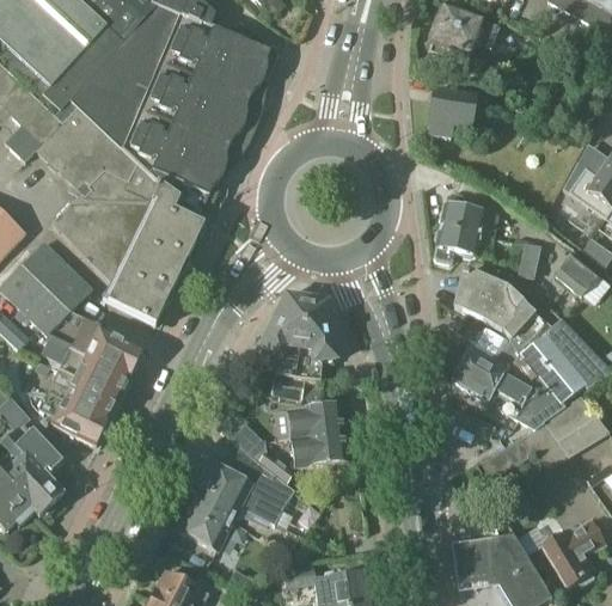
[(0,0),(0,40),(5,46),(0,50),(0,53),(57,108),(53,112),(61,121),(77,105),(157,183),(195,210),(196,210),(208,216),(209,214),(204,213),(215,199),(226,173),(221,161),(228,158),(184,117),(195,106),(108,25),(116,16),(102,2),(92,12),(79,0),(0,0)]
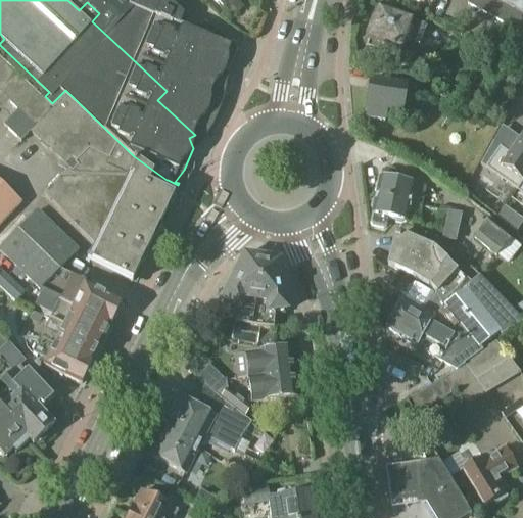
[(67,0),(79,10),(87,2),(99,13),(92,21),(167,91),(157,100),(195,135),(203,132),(209,122),(217,111),(219,99),(223,87),(217,73),(227,68),(236,46),(221,36),(207,22),(196,30),(179,22),(183,13),(184,12),(170,0),(67,0)]
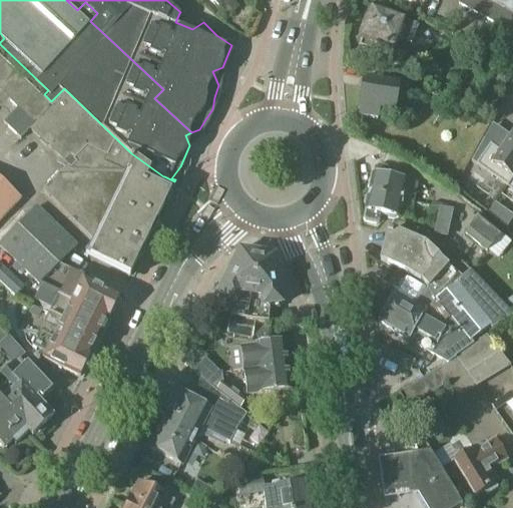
[(212,0),(223,9),(231,0),(212,0)]
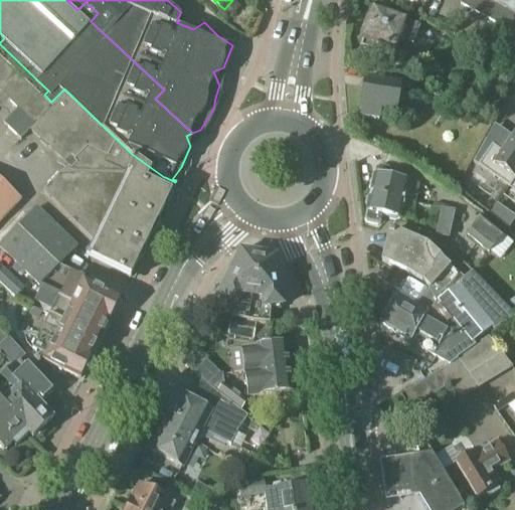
[(462,0),(514,30),(514,0),(462,0)]
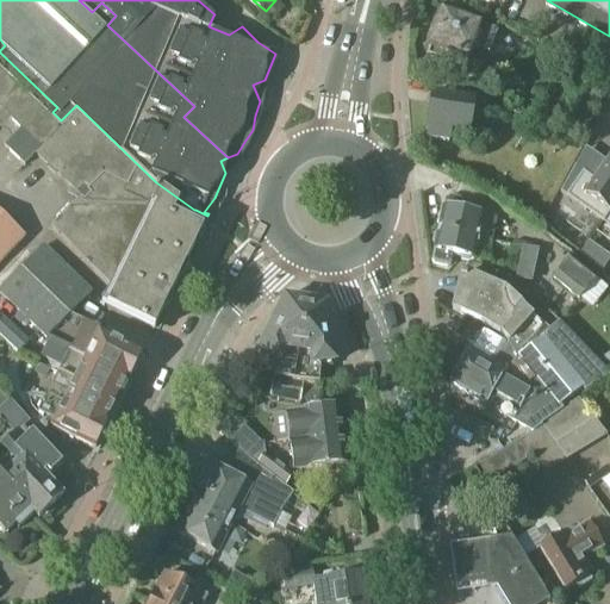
[(433,42),(429,50),(465,63),(472,42),(490,48),(497,26),(441,7),(429,41),(433,42)]
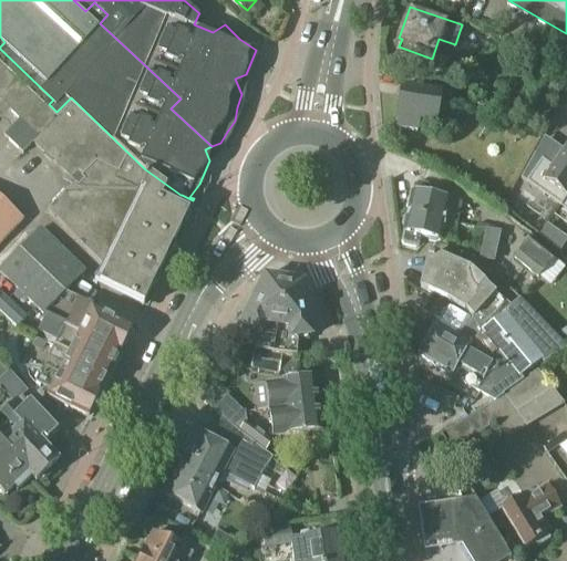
[(1,58),(0,59),(0,78),(11,68),(1,58)]
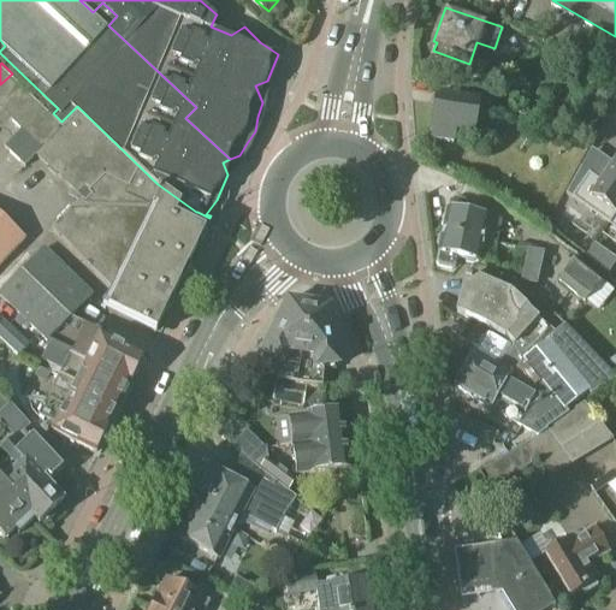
[(22,82),(12,73),(0,84),(0,102),(1,105),(22,82)]
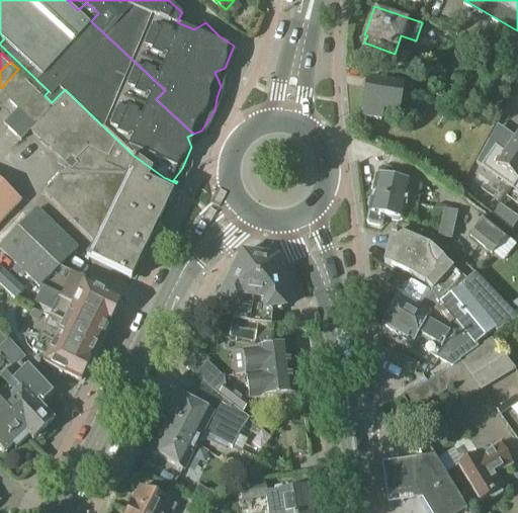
[(18,69),(1,88),(10,96),(26,78),(18,69)]
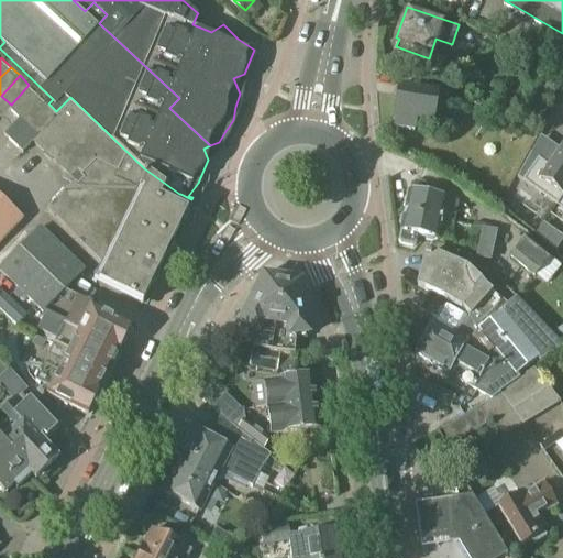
[(399,81),(394,110),(395,110),(393,123),(414,127),(416,115),(432,117),(437,87),(399,81)]
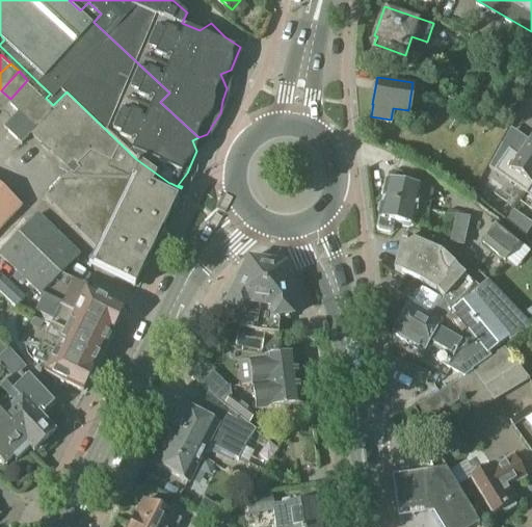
[(27,80),(10,99),(19,107),(36,88),(27,80)]
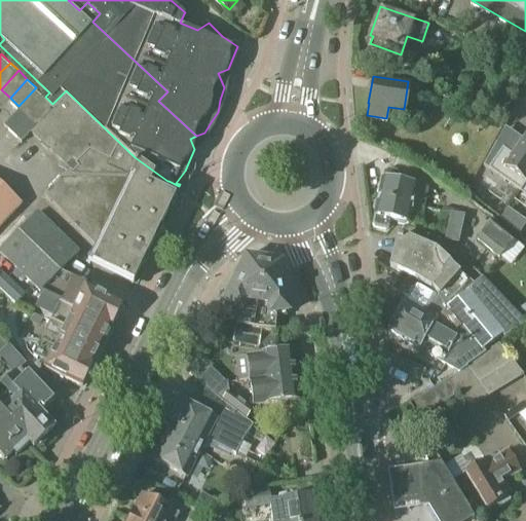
[(19,106),(3,121),(20,138),(30,126),(69,164),(42,192),(95,243),(133,281),(175,194),(164,189),(167,181),(135,157),(66,90),(52,104),(45,97),(36,87),(19,106)]
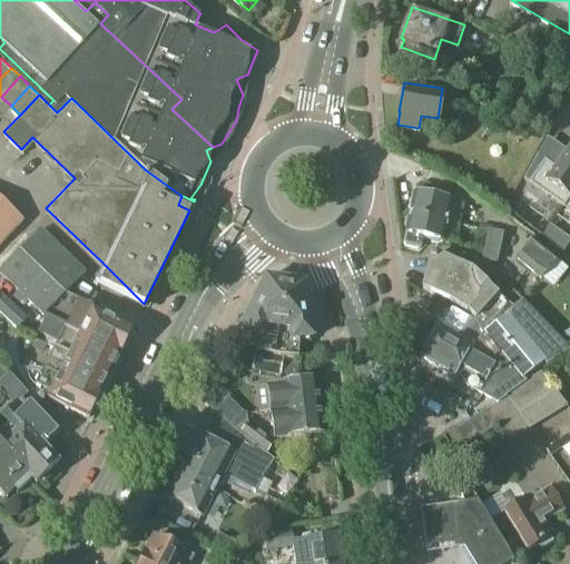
[(544,157),(529,179),(563,204),(569,195),(569,193),(569,144),(556,165),(544,157)]
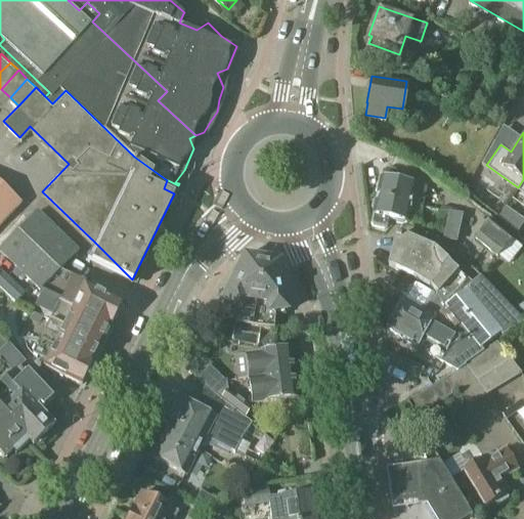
[(377,191),(423,201),(426,187),(427,184),(416,182),(403,179),(405,172),(397,171),(397,170),(394,166),(387,165),(383,167),(382,175),(380,175),(379,179),(377,180),(376,187),(377,188),(377,191)]
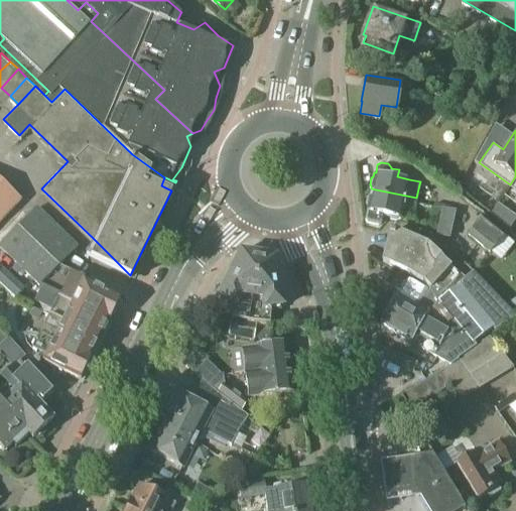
[(0,216),(21,195),(0,174),(0,216)]
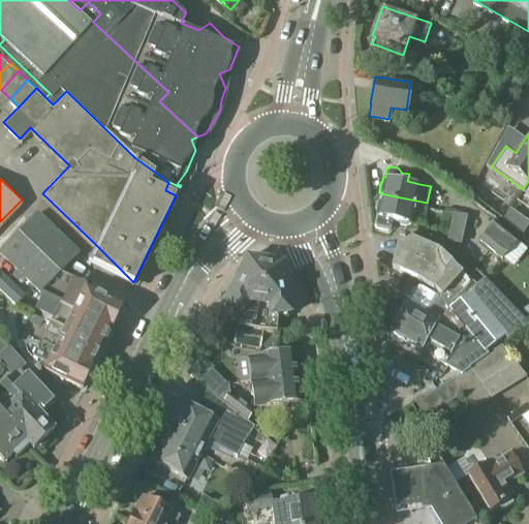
[(427,203),(380,193),(379,197),(376,201),(375,207),(376,210),(376,214),(377,214),(376,221),(378,225),(386,226),(390,224),(392,217),(397,218),(400,221),(407,223),(411,221),(411,217),(424,219),(427,203)]
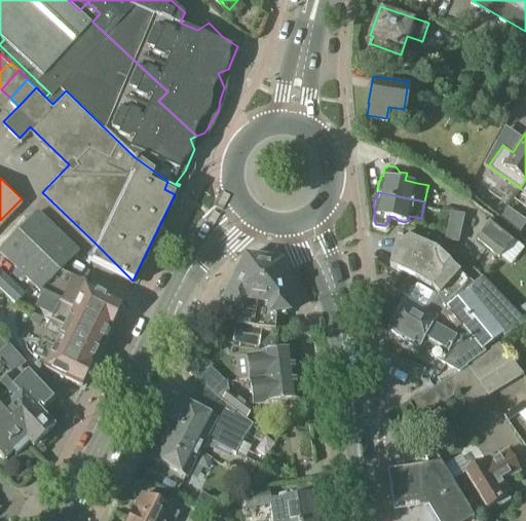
[(121,304),(85,287),(86,285),(58,269),(78,248),(37,207),(0,244),(0,246),(40,287),(60,296),(59,297),(74,305),(109,325),(111,326),(121,304)]
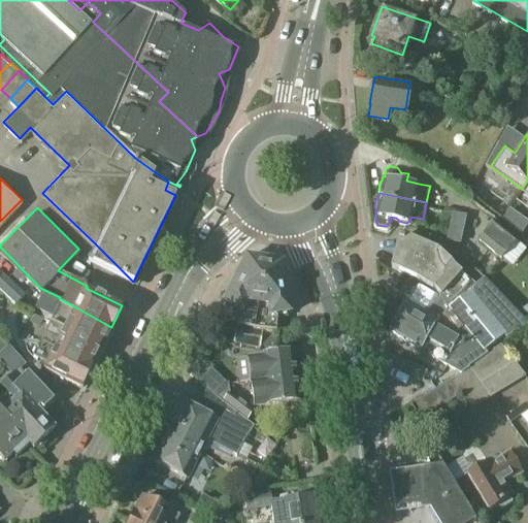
[(451,223),(449,235),(448,240),(457,244),(464,211),(454,209),(451,223)]
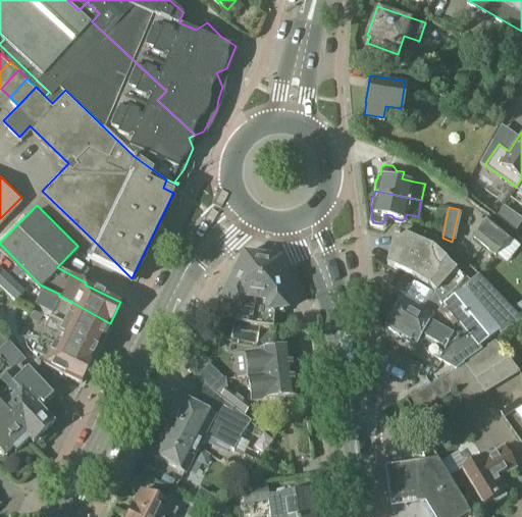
[(472,235),(496,253),(512,233),(488,214),(472,235)]
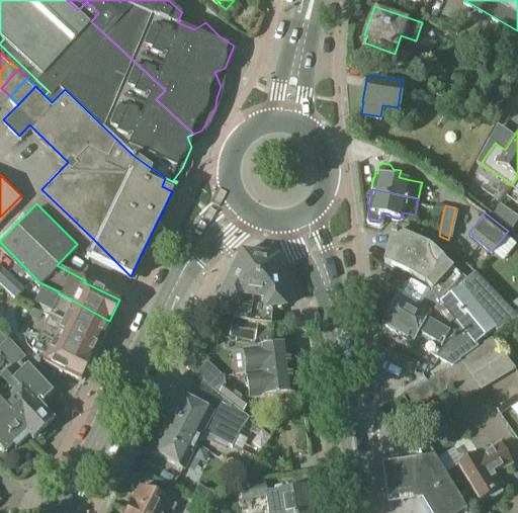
[(473,340),(493,325),(496,329),(517,316),(471,271),(463,275),(441,257),(442,256),(428,242),(425,241),(425,243),(399,231),(398,230),(395,228),(394,231),(391,230),(383,259),(391,263),(392,262),(408,269),(407,271),(425,280),(426,280),(435,291),(426,309),(400,293),(382,323),(452,363),(460,358),(458,355),(462,353),(477,344),(473,340)]
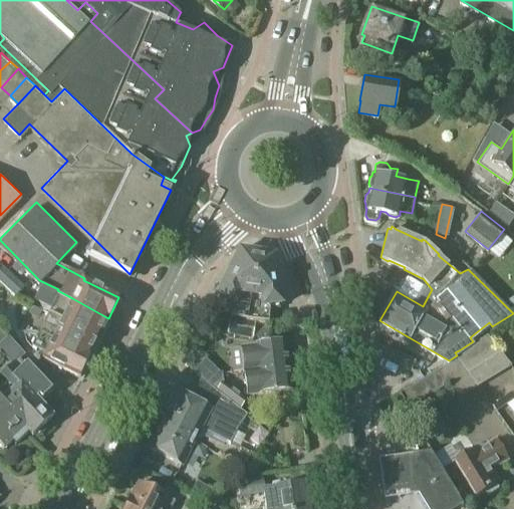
[(239,247),(219,291),(233,297),(230,312),(249,315),(257,250),(239,247)]
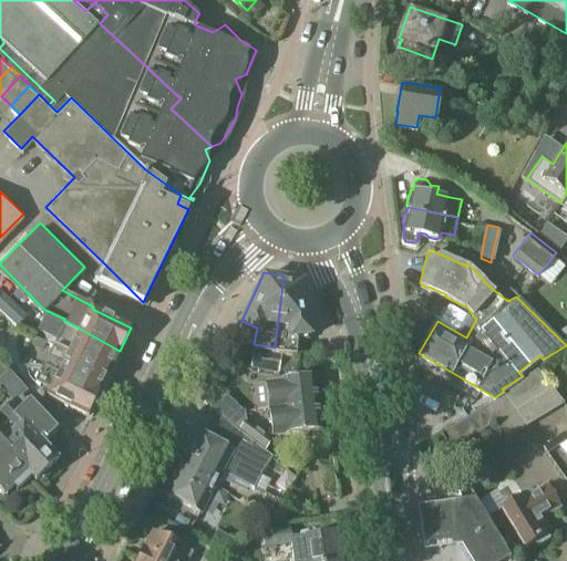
[(303,279),(284,276),(275,347),(295,351),(298,333),(310,332),(303,279)]
